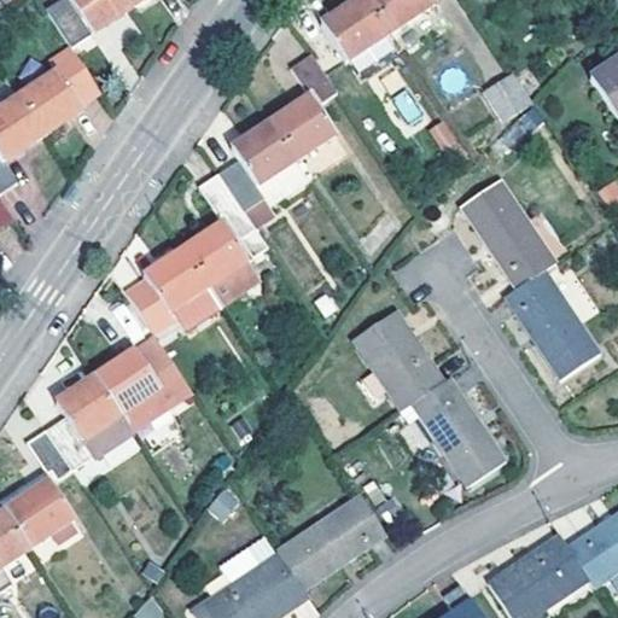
[(122,0),(62,0),(47,11),(71,48),(129,10),(122,0)]
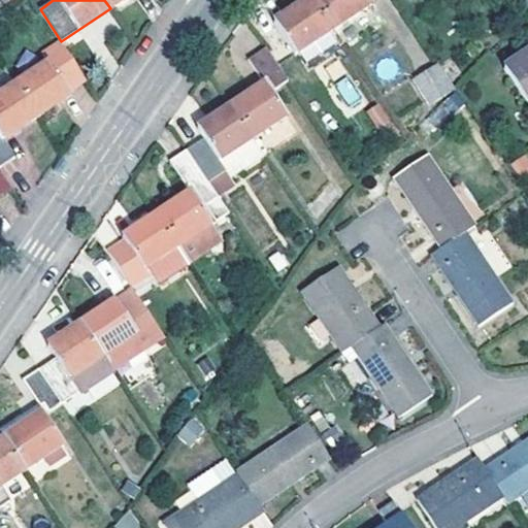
[(104,0),(110,8),(122,0),(104,0)]
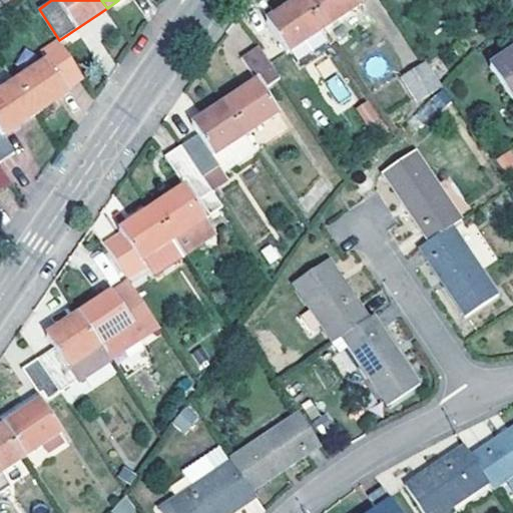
[(287,54),(324,29),(304,0),(299,0),(280,13),(266,22),(287,54)]
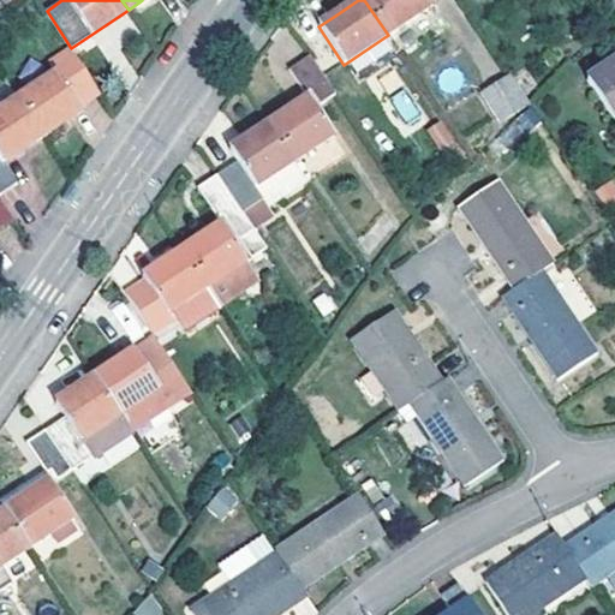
[(429,0),(364,0),(388,35),(433,5),(429,0)]
